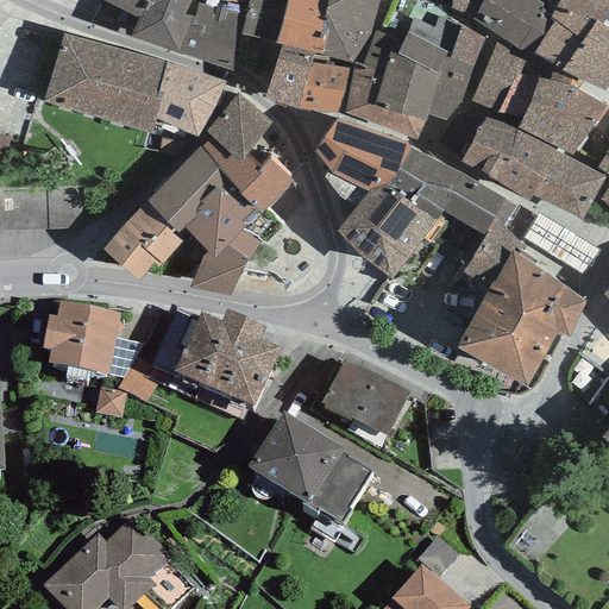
[(100,0),(100,1),(138,19),(131,36),(177,52),(192,18),(184,16),(190,0),(100,0)]
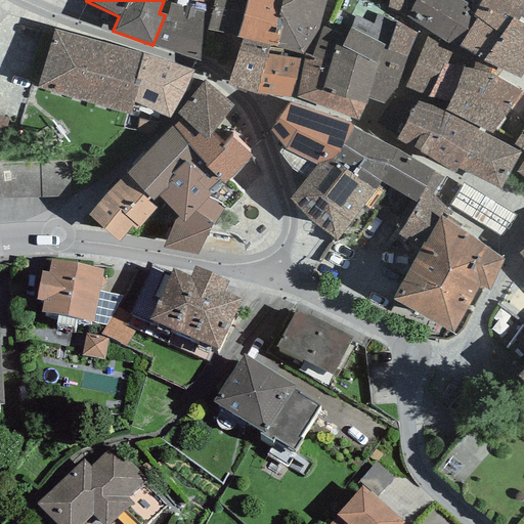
[(208,30),(236,37),(246,0),(214,0),(211,15),(208,30)]
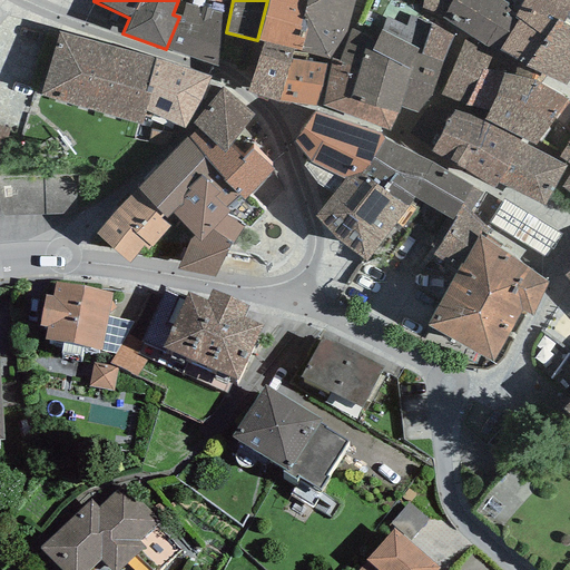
[(267,0),(257,40),(263,42),(294,50),(301,51),(308,29),(303,19),(305,0),(267,0)]
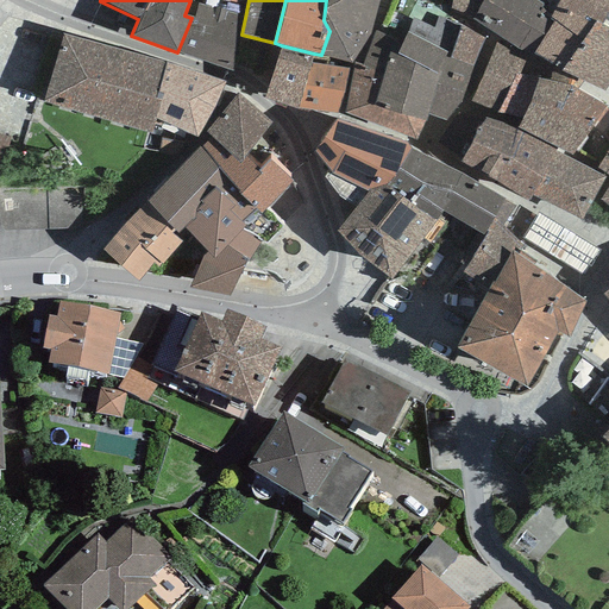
[(326,0),(324,20),(330,31),(321,55),(355,63),(362,66),(375,31),(381,0),(326,0)]
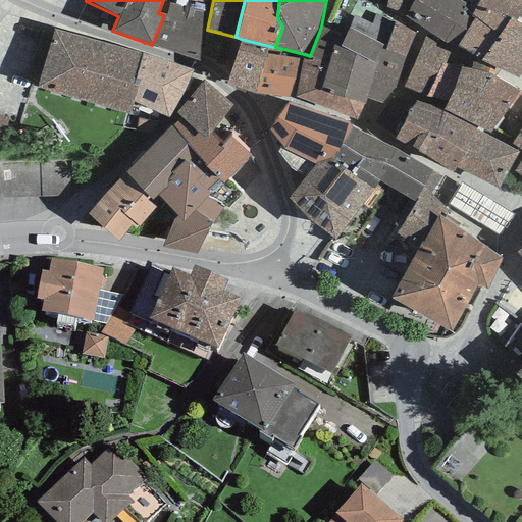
[(378,0),(386,1),(387,7),(405,14),(413,0),(378,0)]
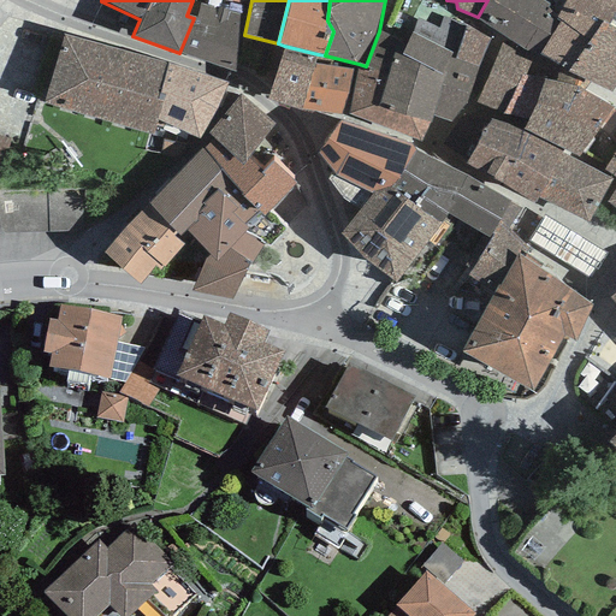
[(523,49),(540,55),(560,23),(556,19),(562,10),(543,0),(487,0),(478,17),(477,19),(523,49)]
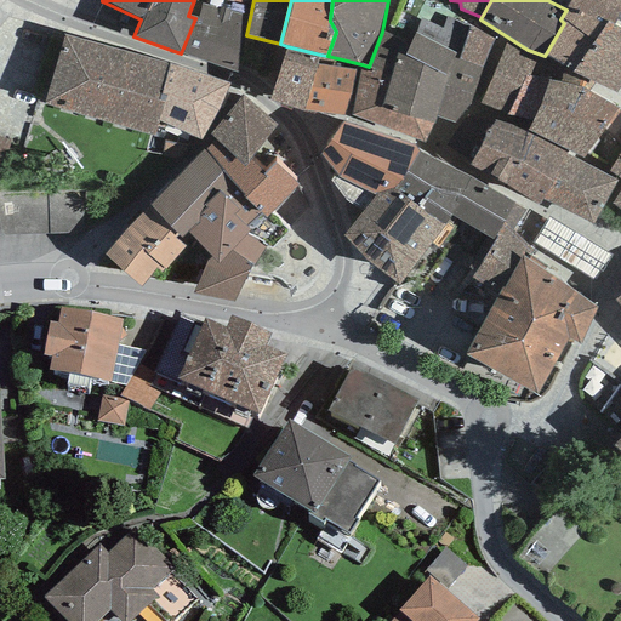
[(564,23),(545,56),(573,72),(607,22),(614,26),(620,11),(620,0),(571,0),(567,10),(560,20),(564,23)]
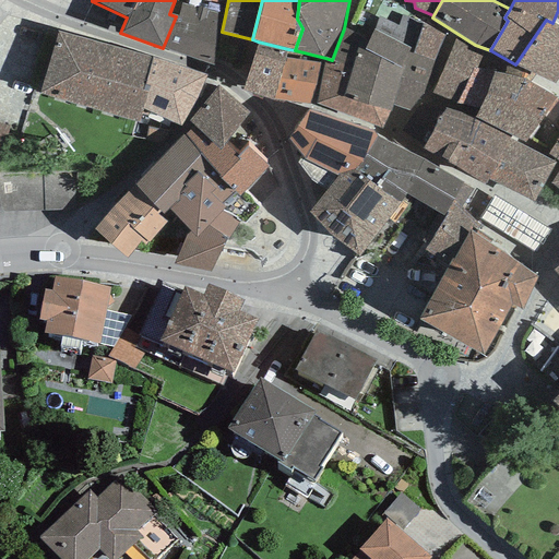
[(163,48),(213,66),(222,32),(225,16),(206,11),(207,6),(199,4),(198,9),(181,4),(176,16),(163,48)]
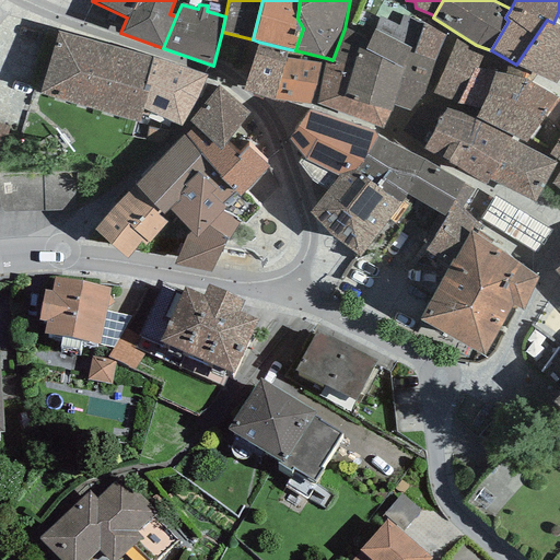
[(434,61),(445,36),(422,23),(403,15),(399,25),(380,16),(375,31),(371,41),(365,50),(403,69),(410,53),(415,54),(434,61)]
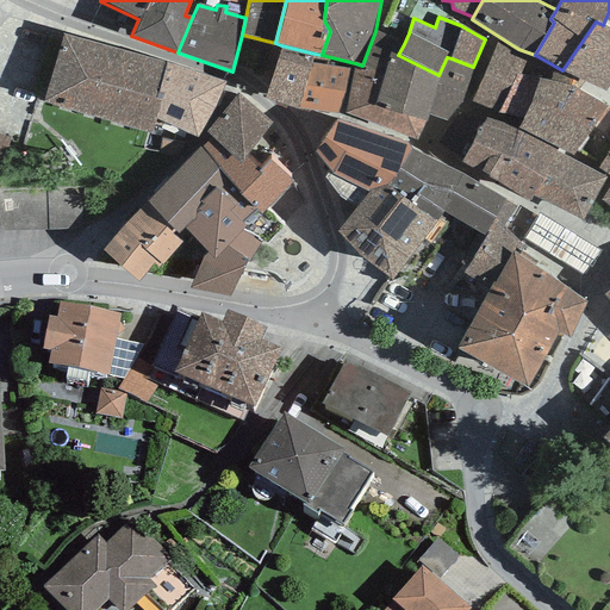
[(596,22),(562,70),(605,92),(609,85),(609,29),(603,25),(596,22)]
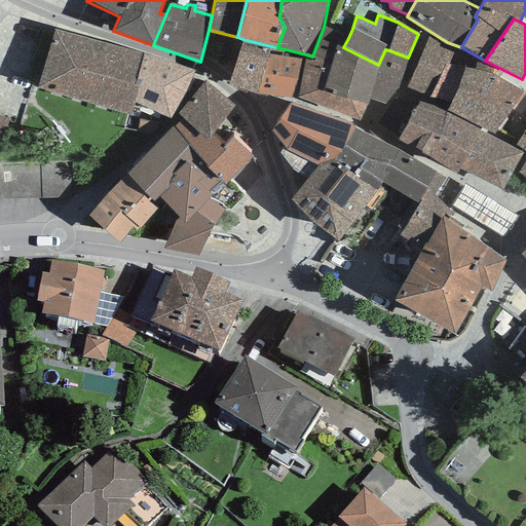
[(298,97),(320,105),(337,45),(343,47),(348,38),(324,27),(312,57),(306,54),(298,97)]
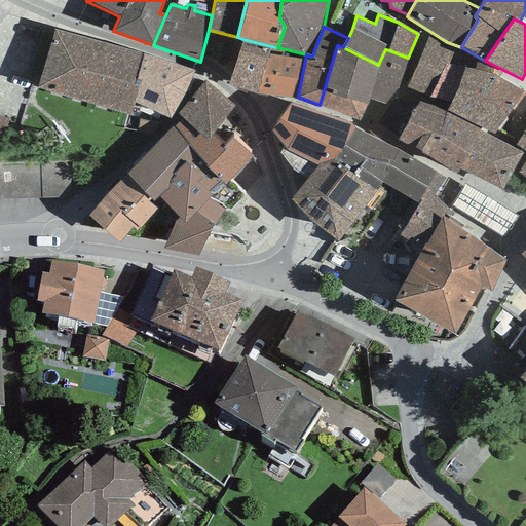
[(130,116),(135,103),(139,87),(134,85),(144,54),(54,30),(37,88),(130,116)]
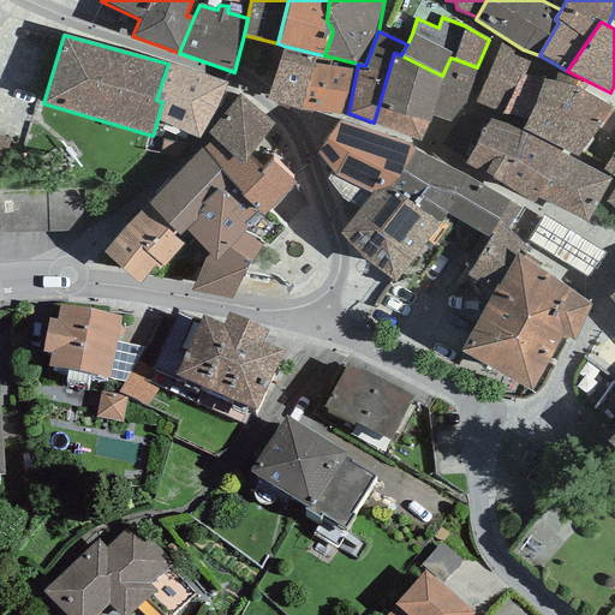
[(278,43),(244,35),(234,72),(238,73),(269,91),(284,46),(278,43)]
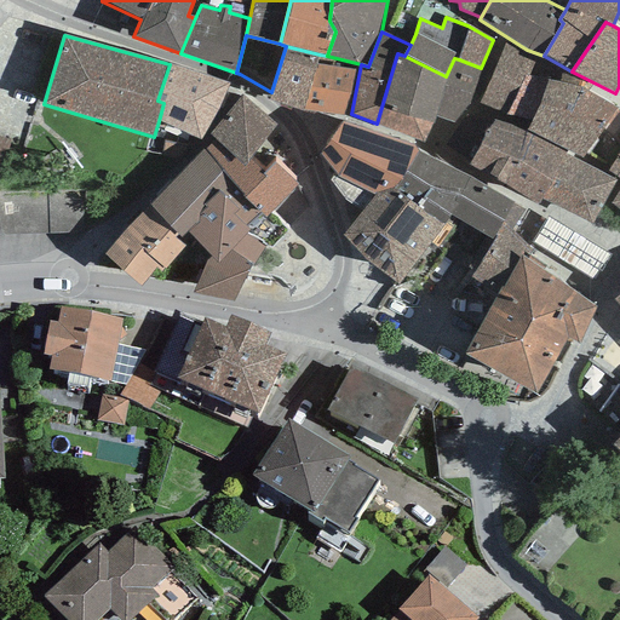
[(505,45),(478,104),(530,124),(549,81),(532,73),(537,63),(505,45)]
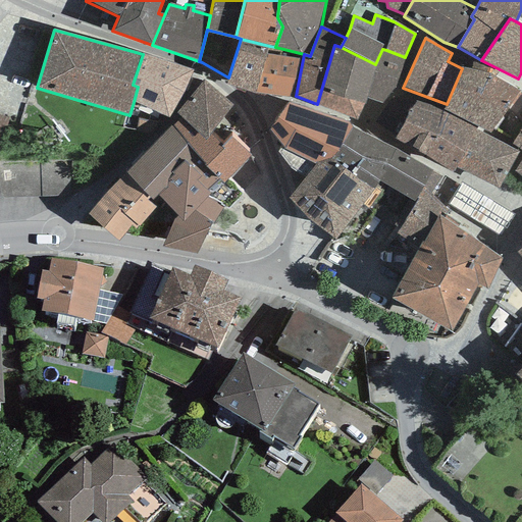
[(226,85),(256,93),(266,54),(268,48),(269,46),(241,39),(228,77),(226,85)]
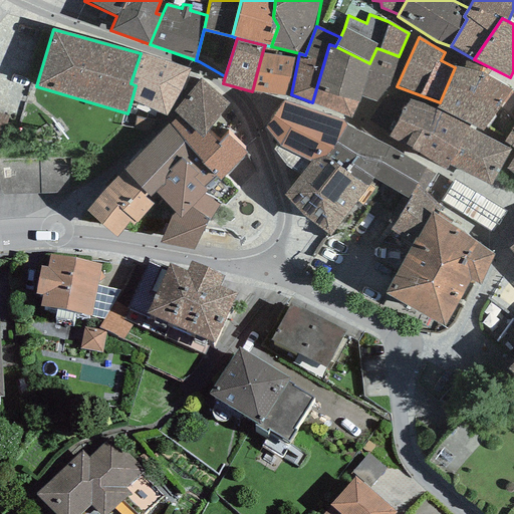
[(389,94),(399,56),(380,49),(376,48),(369,63),(335,46),(329,44),(312,102),(351,118),(360,97),(381,105),(389,94)]
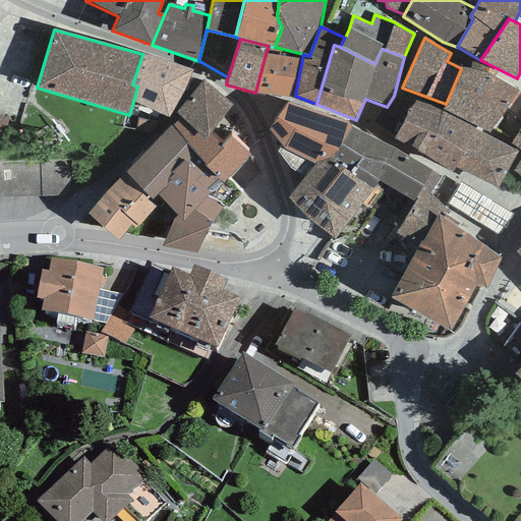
[(281,50),(268,48),(266,54),(255,93),(291,98),(300,59),(280,56),(281,50)]
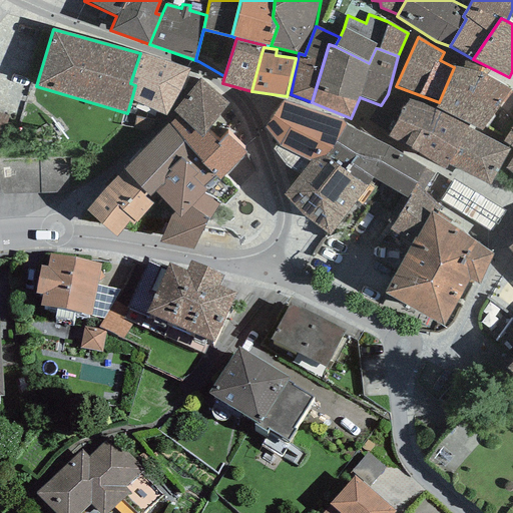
[(135,85),(131,100),(166,116),(189,69),(140,53),(130,83),(135,85)]
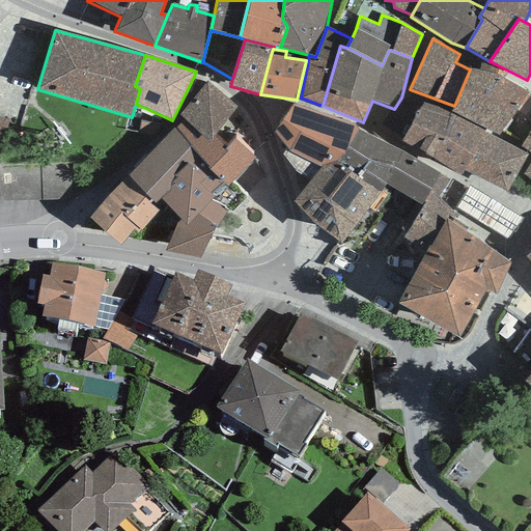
[(451,112),(500,135),(528,94),(503,78),(506,73),(481,62),(480,70),(470,70),(454,106),(451,112)]
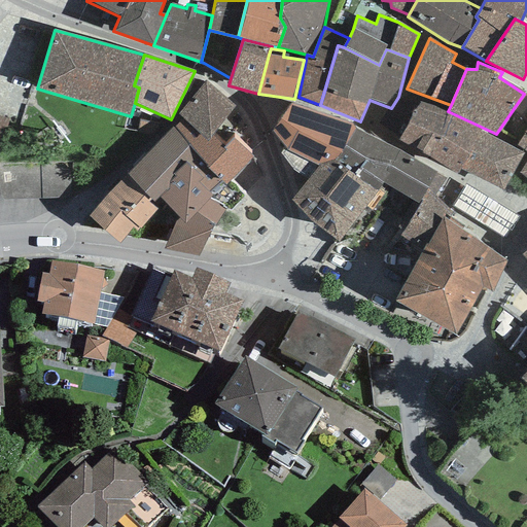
[(234,106),(206,81),(178,114),(183,119),(208,141),(213,135),(234,106)]
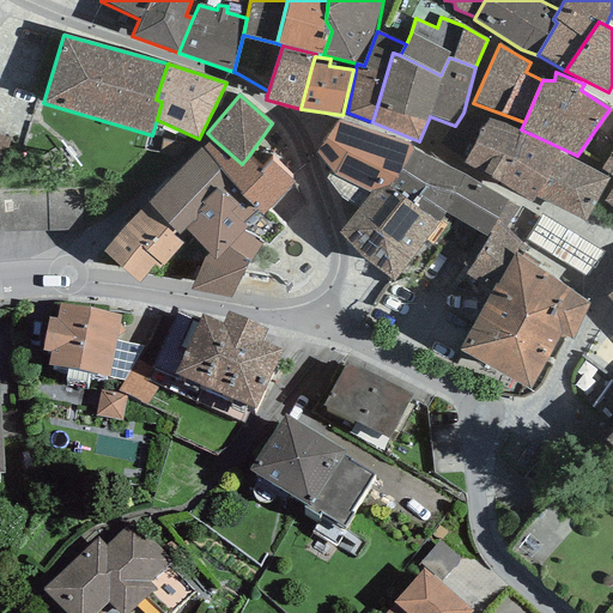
[(521,132),(487,117),(463,163),(501,182),(521,132)]
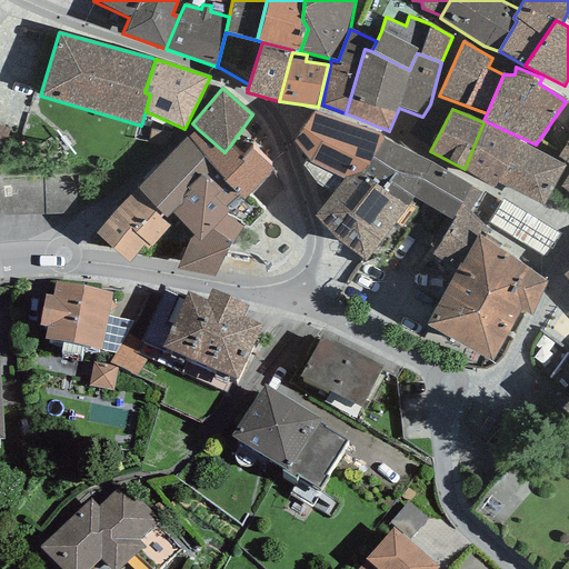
[(343,179),(361,172),(385,139),(379,133),(313,112),(293,141),(307,159),(310,163),(343,179)]
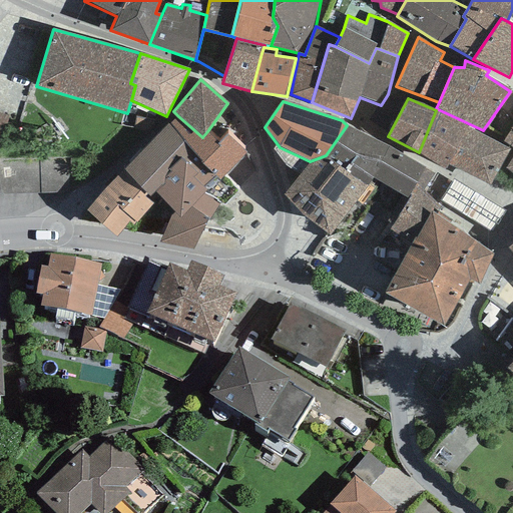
[(445,170),(448,164),(468,126),(436,110),(419,152),(445,170)]
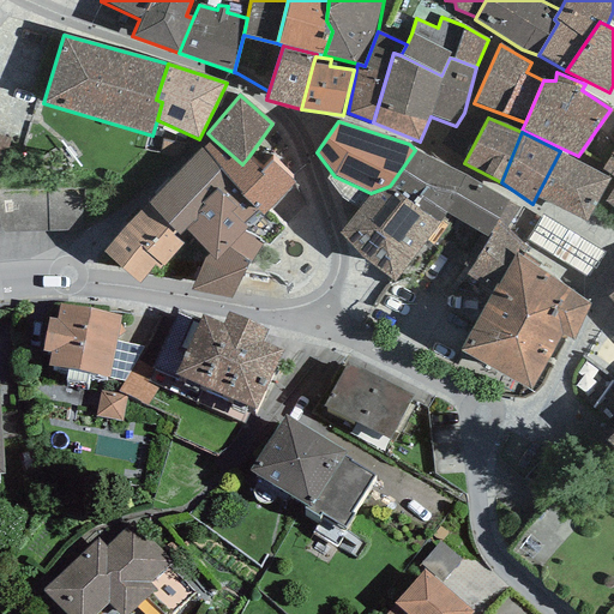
[(0,167),(0,168),(11,140),(0,136),(0,167)]
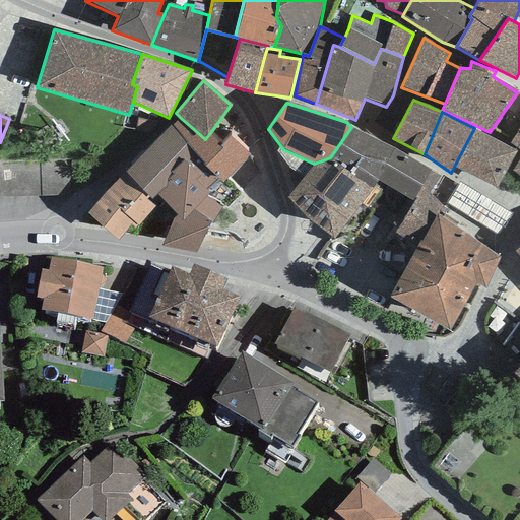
[(222,183),(251,155),(231,136),(222,145),(210,133),(205,139),(181,118),(172,125),(218,179),(222,183)]
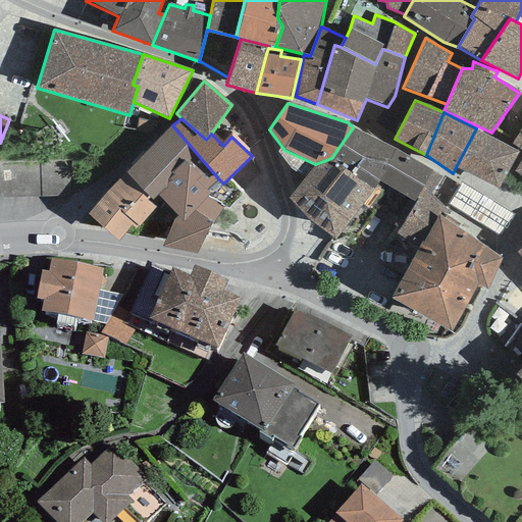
[(172,125),(125,172),(150,198),(152,201),(157,195),(177,216),(183,221),(208,197),(211,194),(208,191),(219,179),(172,125)]
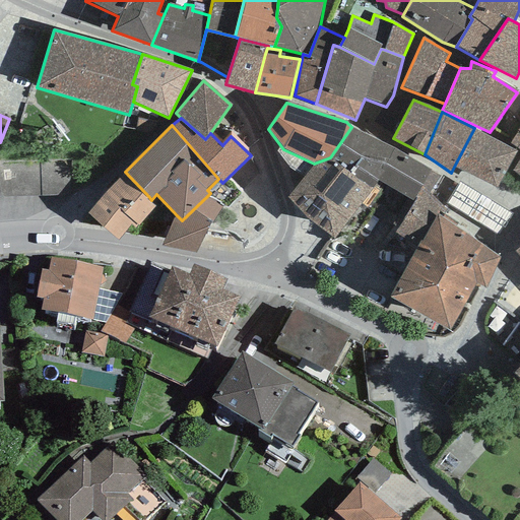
[(378,181),(414,201),(431,170),(393,148),(351,127),(330,157),(372,190),(378,181)]
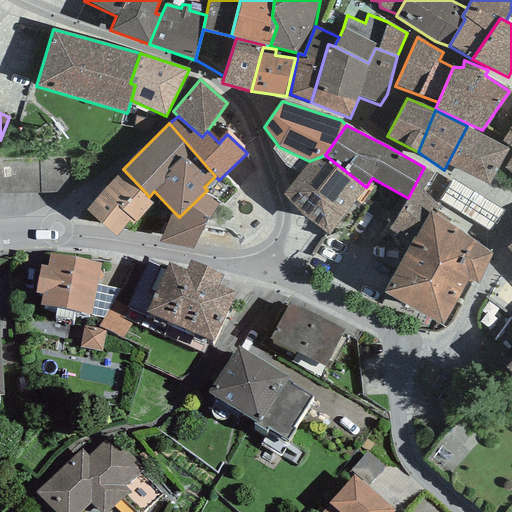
[(508,148),(467,126),(447,164),(488,186),(508,148)]
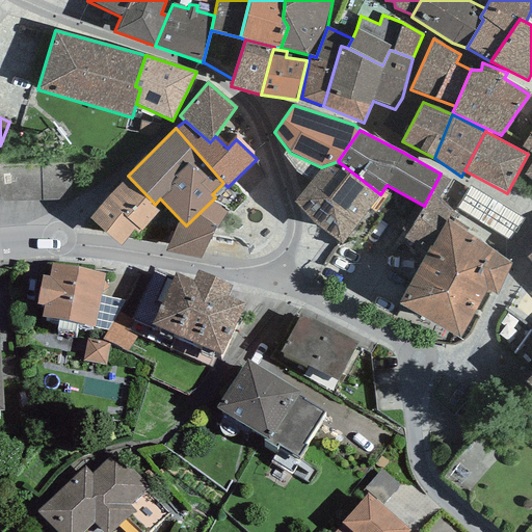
[(531,131),(529,135),(522,148),(531,154),(531,162),(524,176),(531,181),(531,131)]
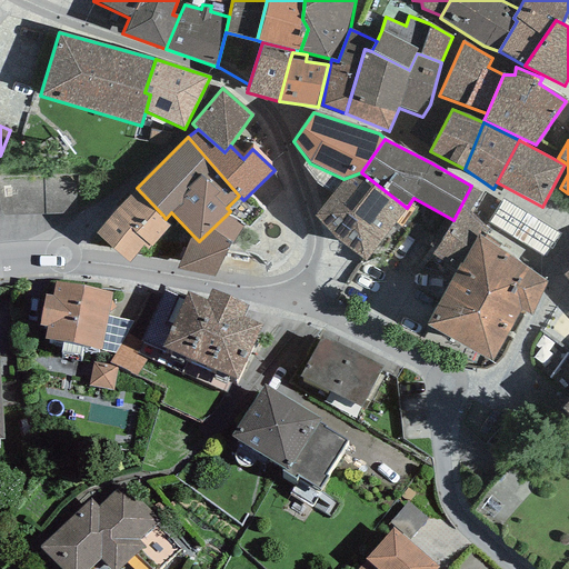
[(316,183),(333,192),(343,179),(310,163),(307,159),(303,167),(316,183)]
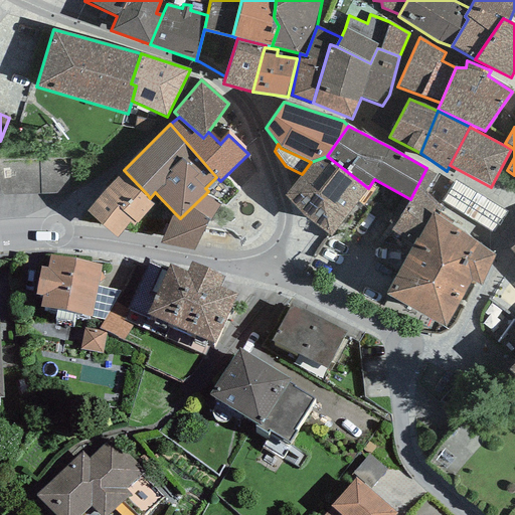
[(306,218),(331,236),(368,188),(327,156),(311,162),(302,174),(285,196),(306,218)]
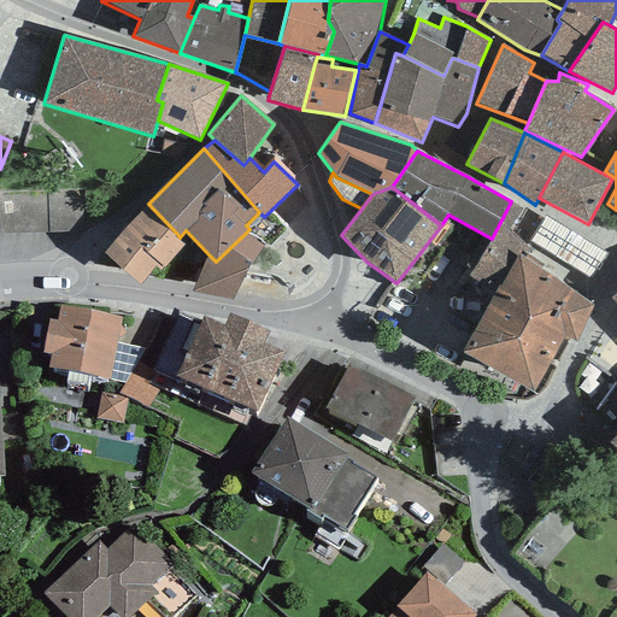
[(0,222),(45,222),(43,189),(0,191),(0,222)]
